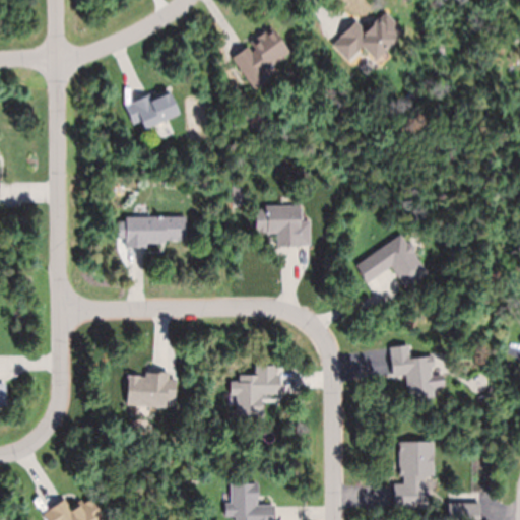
[(404,33),(385,12),(364,31),(354,22),(331,44),(347,61),(361,48),(374,62),(404,33)]
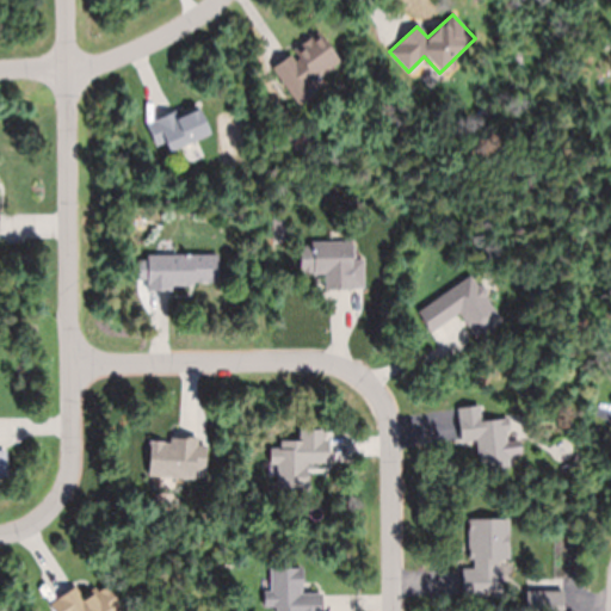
[(310,81),(338,63),(319,34),(271,65),(296,105),(318,92),(310,81)]
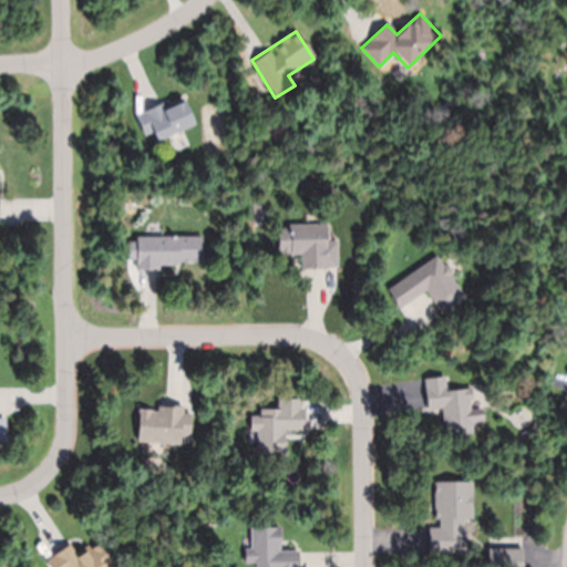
[(161,105),(135,117),(144,136),(152,133),(155,142),(193,125),(183,102),(163,111),(161,105)]
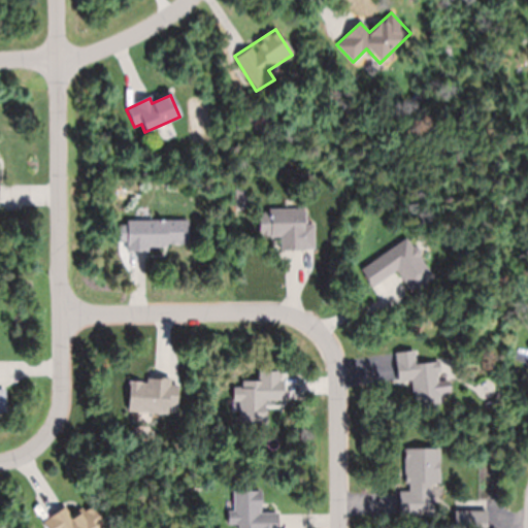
[(258,210),(258,238),(279,237),(281,251),(314,250),(314,225),(303,225),(303,209),(258,210)]
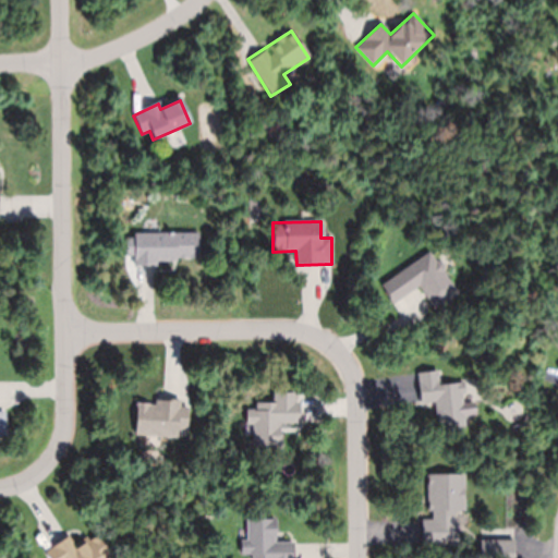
[(197,263),(197,233),(134,233),(134,263),(197,263)]
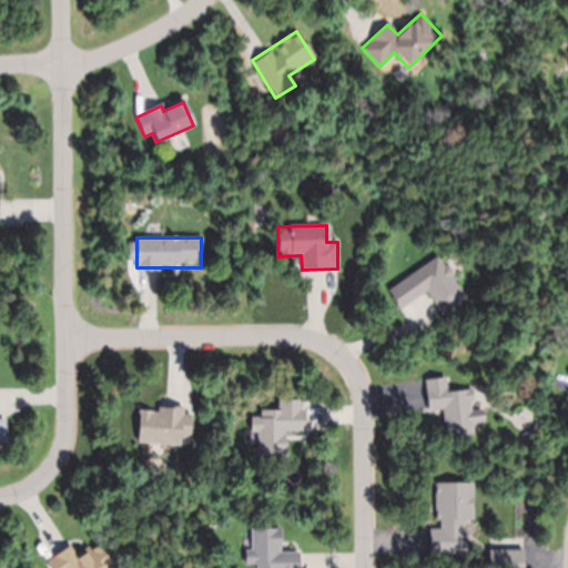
[(386,290),(398,310),(427,292),(440,314),(465,300),(439,257),(386,290)]
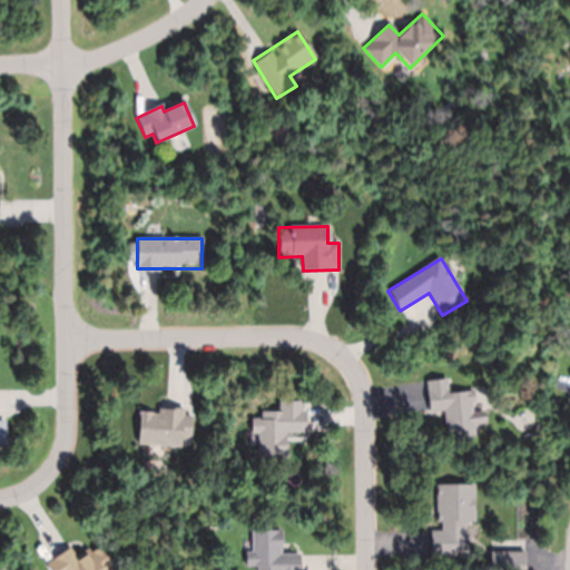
[(426,381),(429,412),(445,411),(446,440),(477,438),(473,392),(449,393),(448,380),(426,381)]
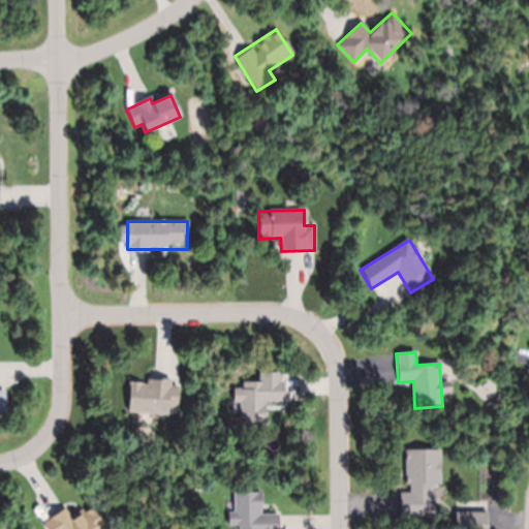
[(284,374),(258,374),(258,385),(236,385),(236,424),(267,424),(267,407),(284,407),(284,374)]
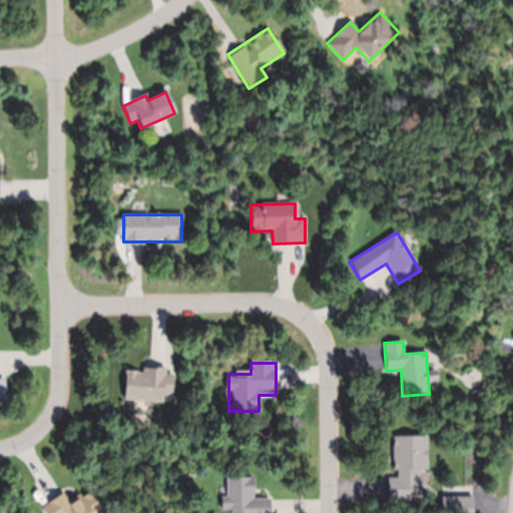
[(124,401),(171,402),(172,371),(125,369),(124,401)]
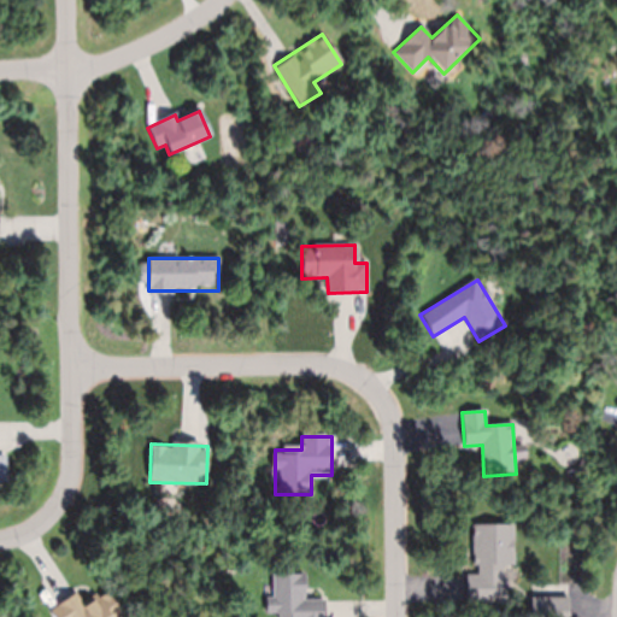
[(466,603),(504,604),(505,566),(513,566),(513,527),(474,526),(472,576),(466,576),(466,603)]
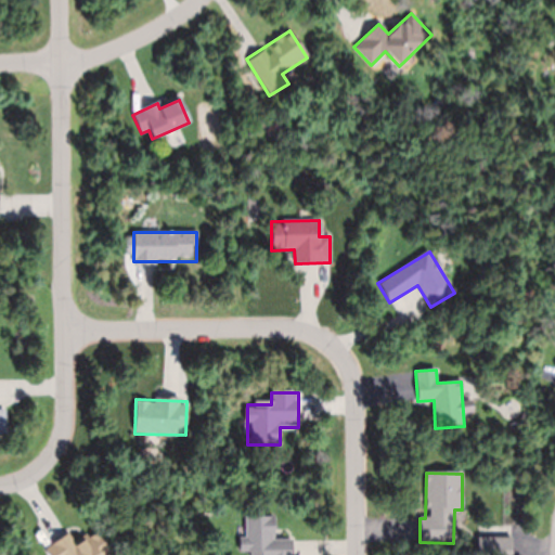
[(291,554),(291,541),(273,541),(272,517),(244,518),(245,540),(240,540),(240,554),(248,554),(247,554),(291,554)]
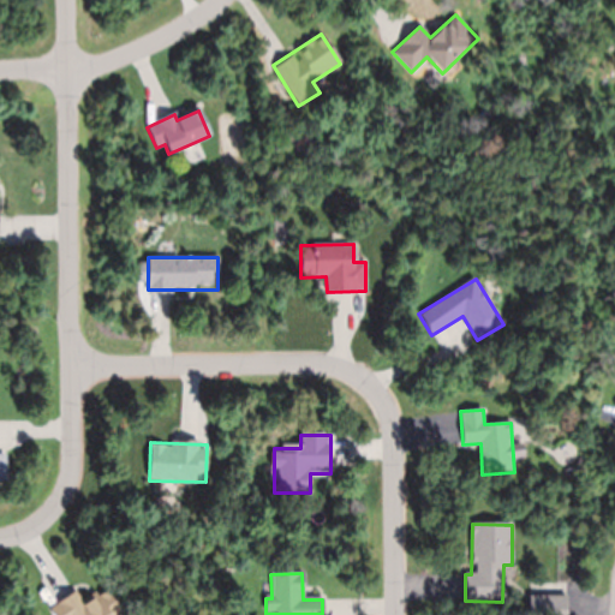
[(124,614),(108,589),(83,604),(76,592),(49,609),(52,614),(124,614)]
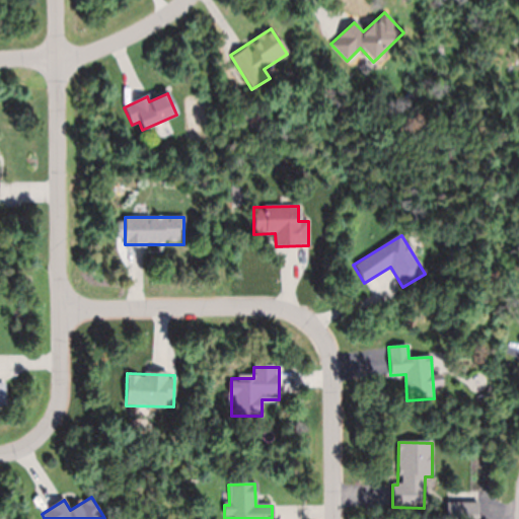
[(476,518),(476,505),(463,505),(463,509),(458,509),(457,518),(476,518)]
